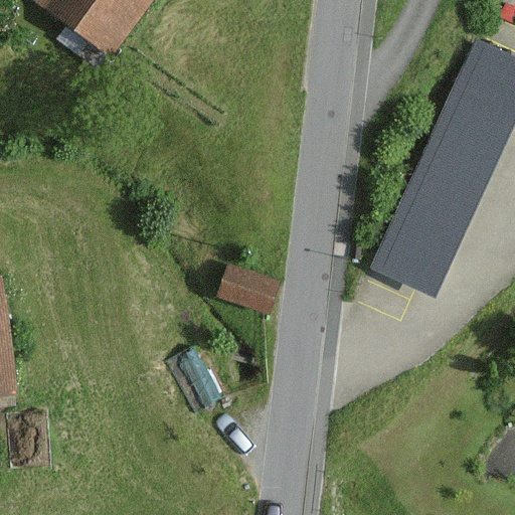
[(155,0),(28,0),(114,59),(155,0)]
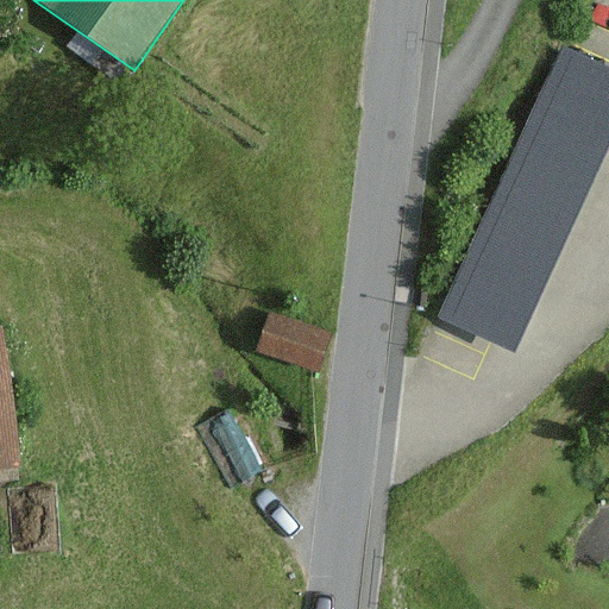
[(608,151),(608,69),(560,46),(437,314),(516,351),(608,151)]
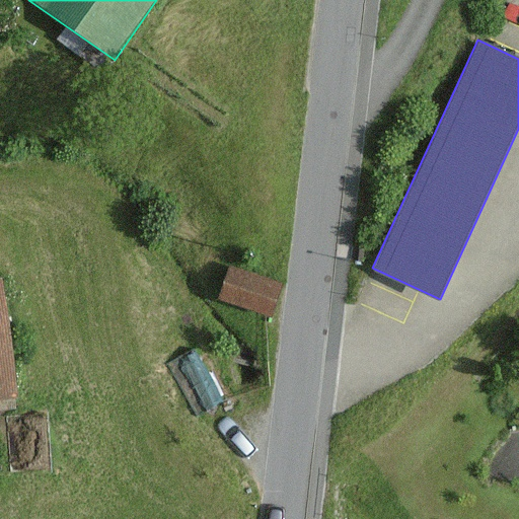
[(285,284),(227,267),(218,296),(276,314),(285,284)]
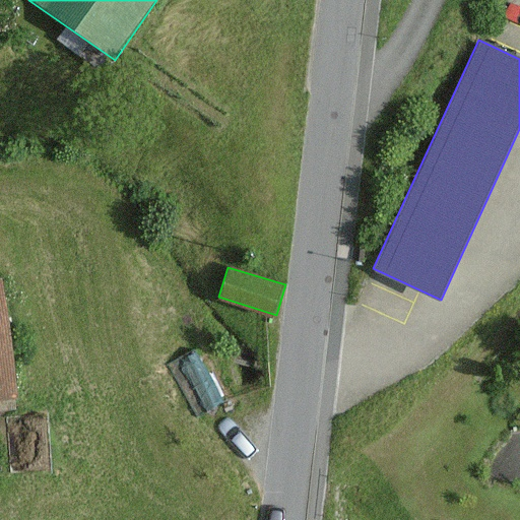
[(3,279),(0,279),(0,397),(16,396),(3,279)]
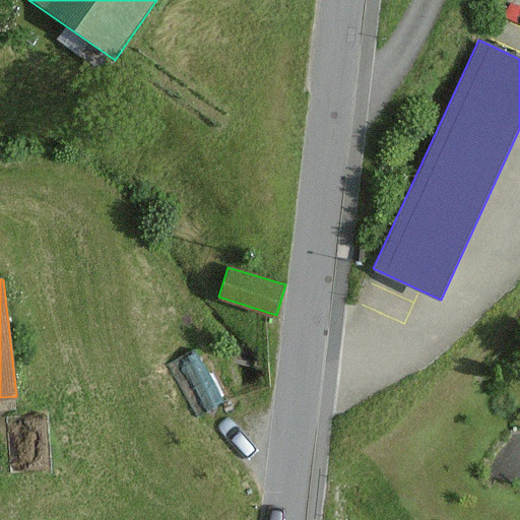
[(193,349),(167,365),(196,416),(222,401),(193,349)]
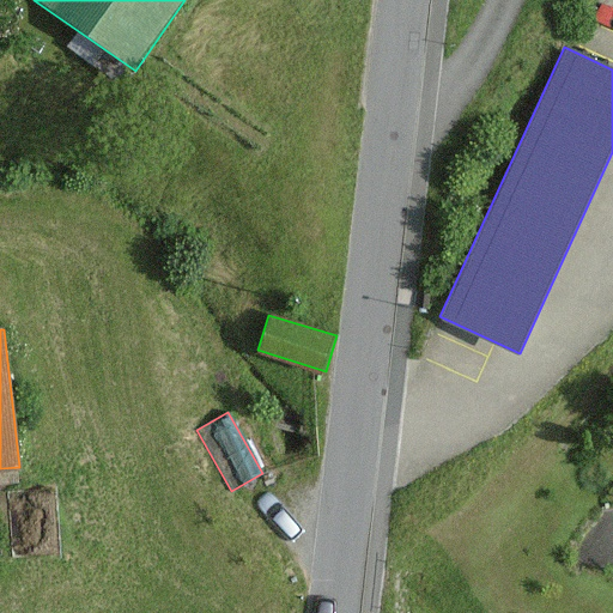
All buildings are outlined.
